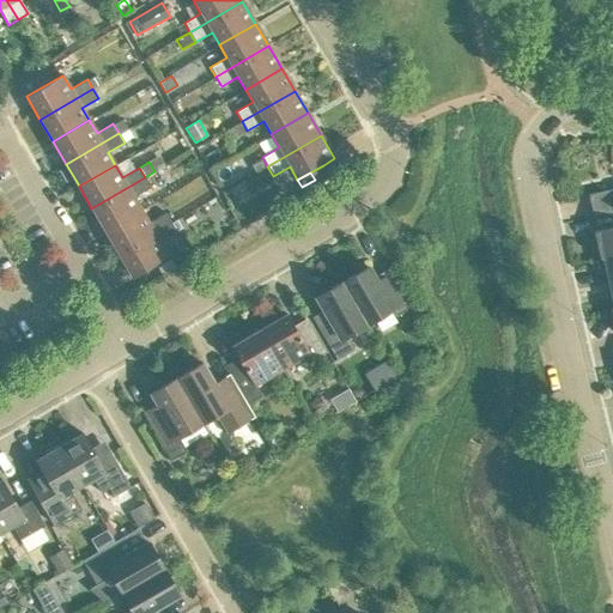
[(91,208),(104,231),(141,210),(134,196),(150,187),(145,177),(91,208)]
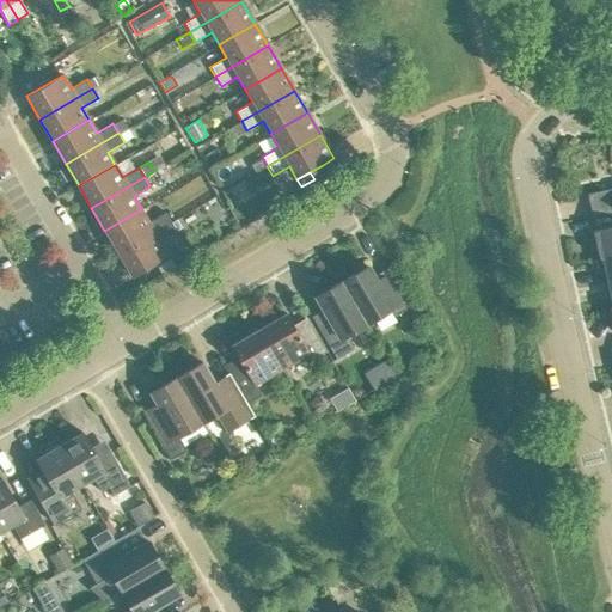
[(592,218),(611,213),(611,188),(586,194),(592,218)]
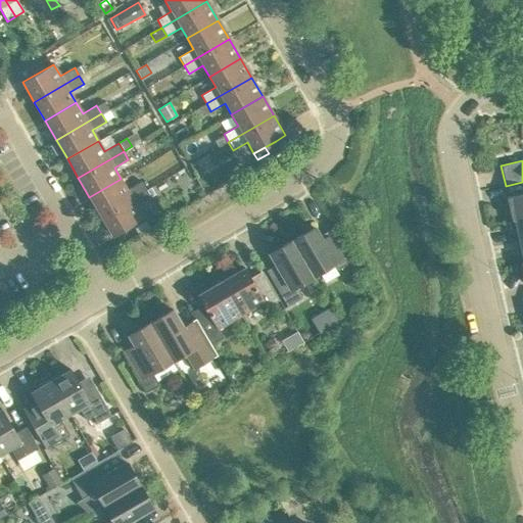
[(89,197),(100,216),(146,190),(141,182),(127,190),(121,179),(89,197)]
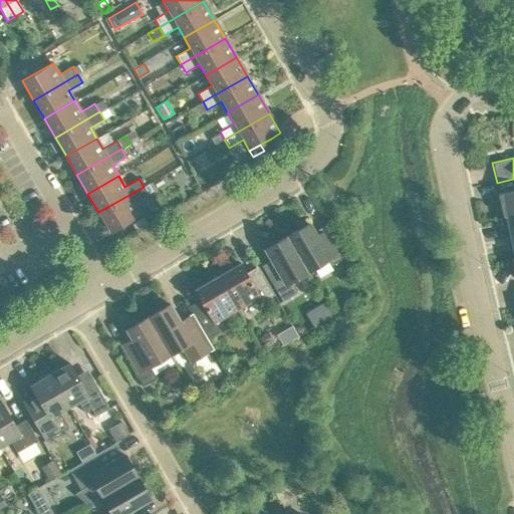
[(144,187),(98,212),(109,232),(141,214),(134,203),(148,195),(144,187)]
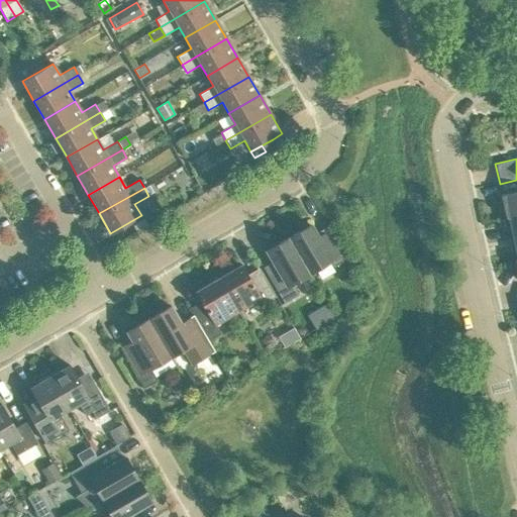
[(505,218),(509,217),(516,215),(516,192),(500,196),(505,218)]
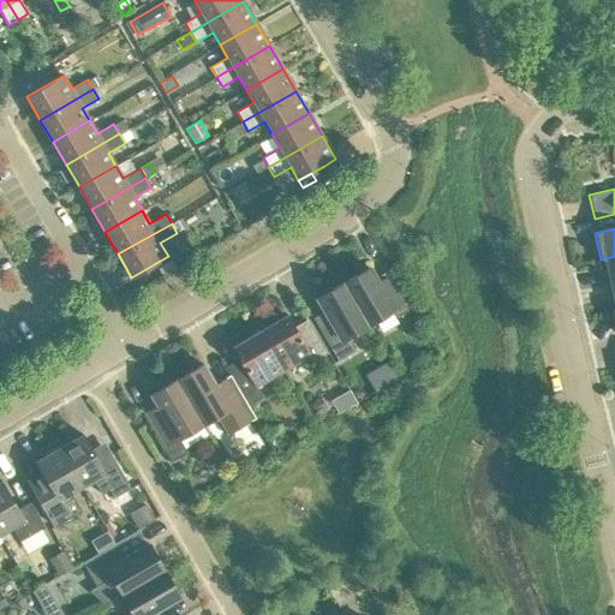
[(175,269),(171,261),(157,268),(162,276),(175,269)]
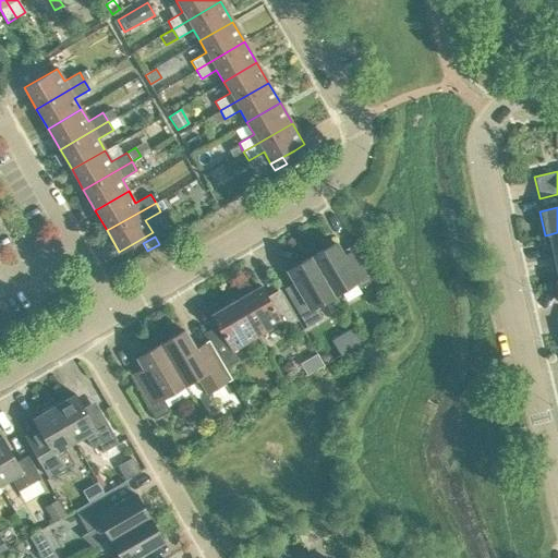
[(335,243),(311,256),(334,294),(356,281),(360,288),(371,281),(355,254),(344,259),(335,243)]
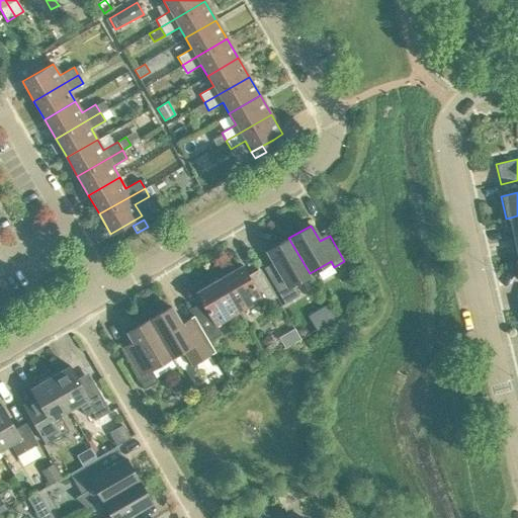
[(310,273),(288,238),(266,251),(276,267),(266,272),(284,304),(298,295),(291,283),(310,273)]
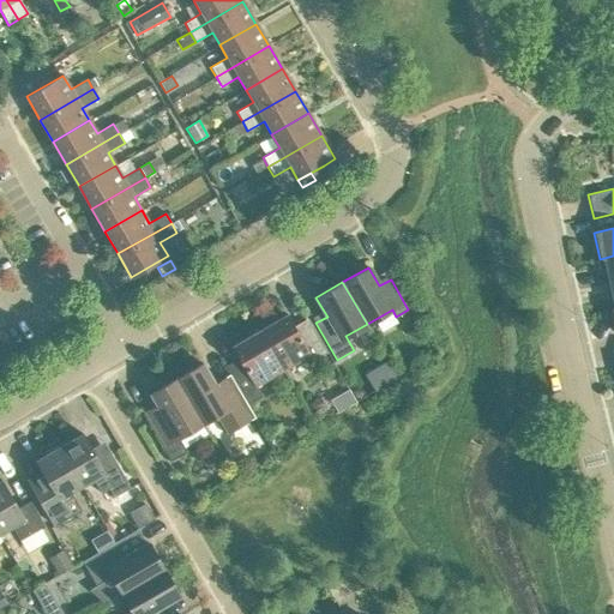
[(287,314),(259,330),(282,371),(309,355),(313,361),(327,353),(311,324),(296,332),(287,314)]
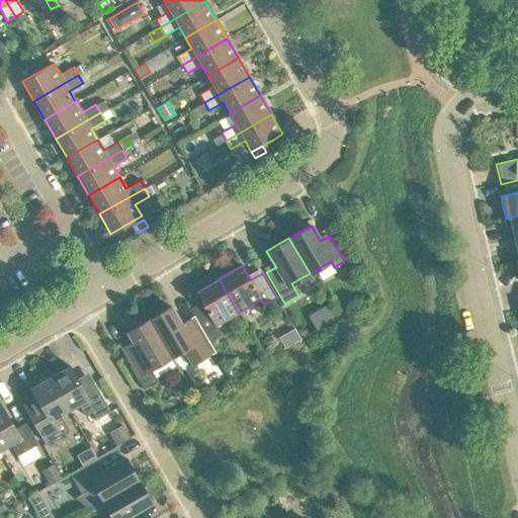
[(192,314),(193,317),(208,342),(221,335),(216,326),(238,313),(219,278),(195,292),(203,307),(192,314)]
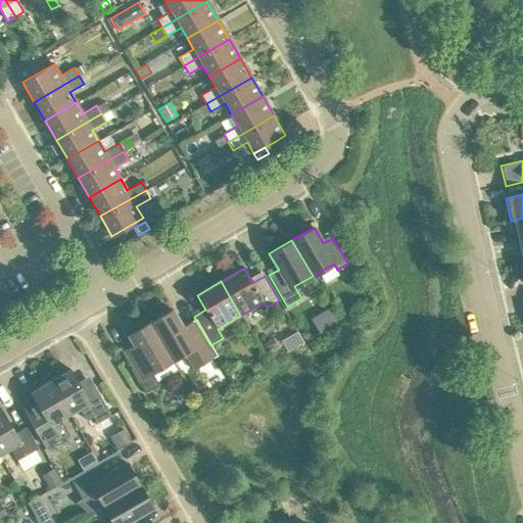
[(331,308),(322,314),(330,327),(338,322),(331,308)]
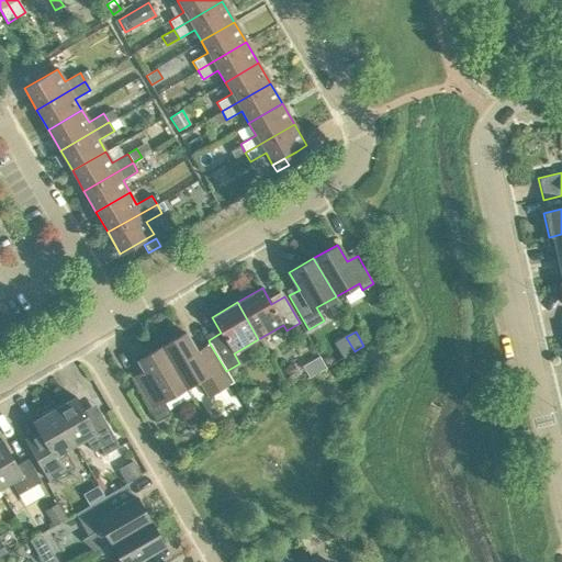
[(184,333),(161,347),(186,388),(198,380),(206,396),(232,381),(226,371),(210,344),(197,352),(184,333)]
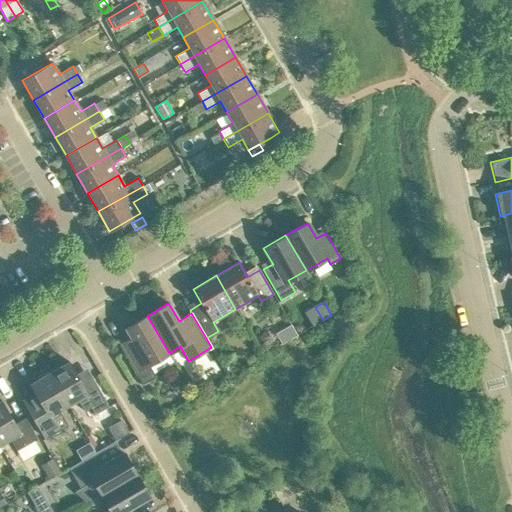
[(169,353),(147,316),(125,328),(135,345),(123,352),(142,385),(155,377),(148,365),(169,353)]
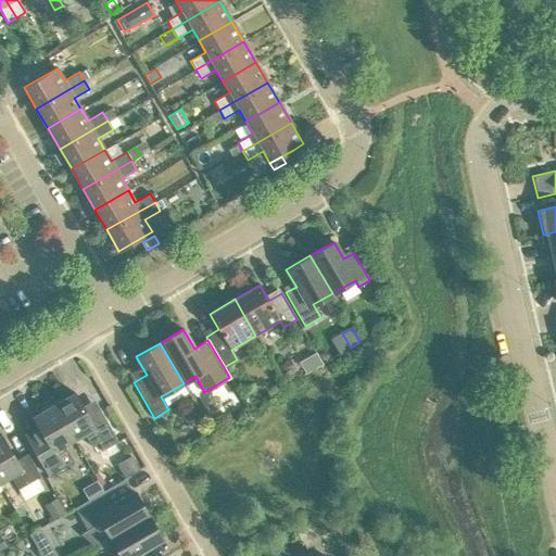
[(74,393),(53,405),(74,440),(84,434),(90,446),(98,442),(102,451),(118,442),(100,412),(89,418),(74,393)]
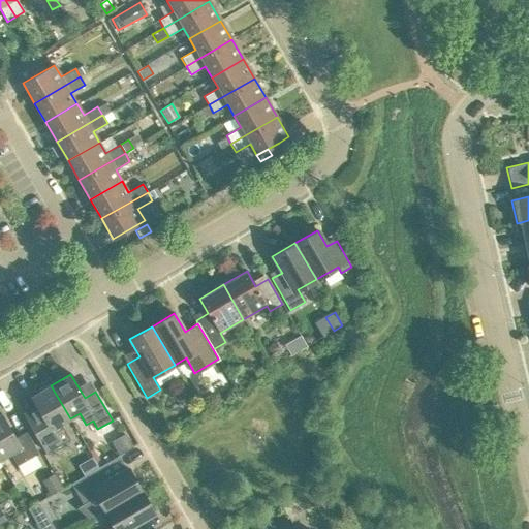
[(70,418),(51,385),(30,397),(44,421),(32,428),(47,453),(69,440),(60,425),(70,418)]
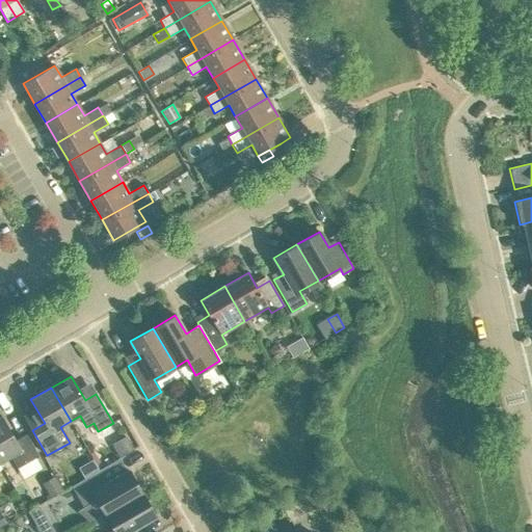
[(1,417),(0,417),(0,461),(10,456),(17,469),(38,456),(26,434),(15,441),(1,417)]
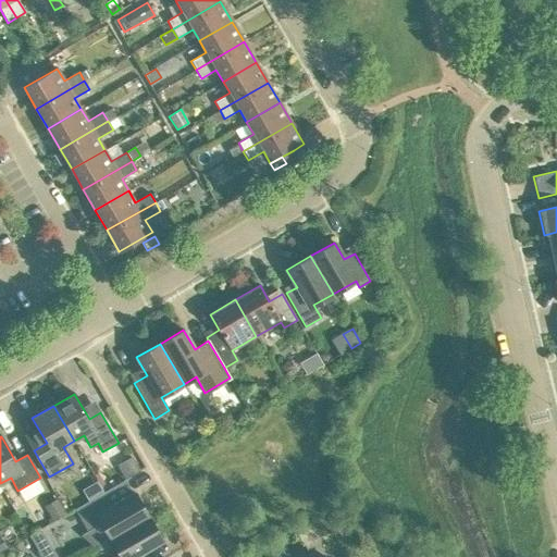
[(140,471),(132,457),(118,465),(125,479),(140,471)]
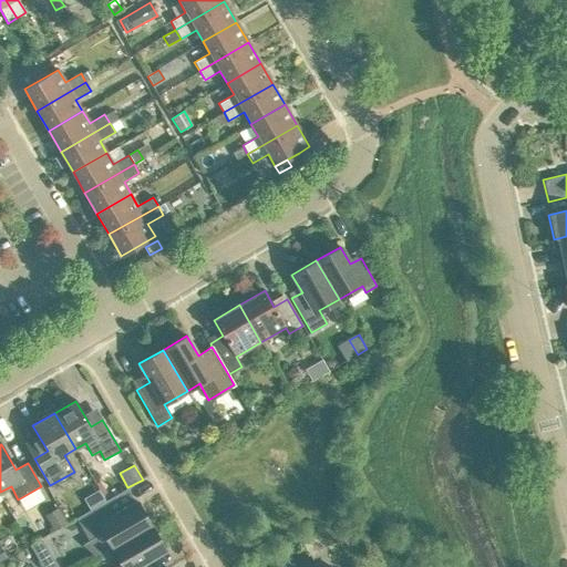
[(112,548),(151,526),(137,502),(110,517),(102,503),(76,518),(89,542),(84,544),(99,556),(112,548)]
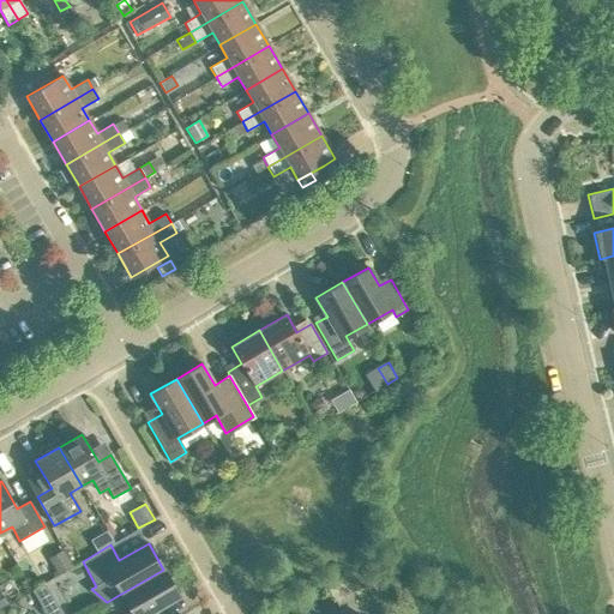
[(72,567),(62,551),(48,559),(58,575),(72,567)]
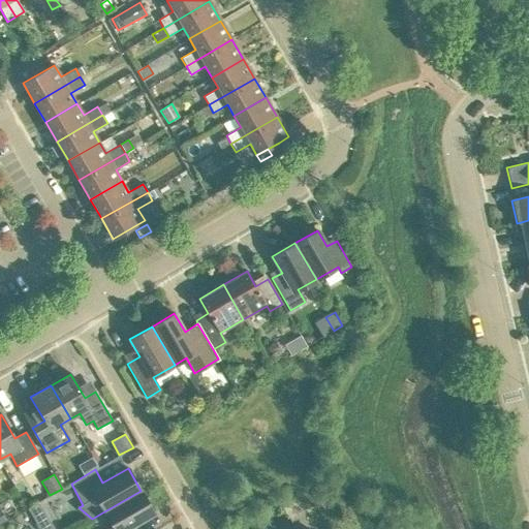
[(141,491),(104,511),(113,525),(105,528),(130,528),(129,527),(154,512),(141,491)]
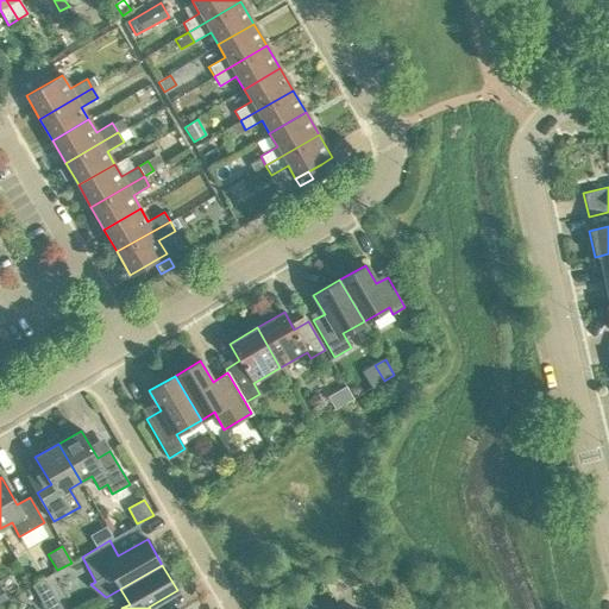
[(54,592),(45,578),(31,586),(41,601),(54,592)]
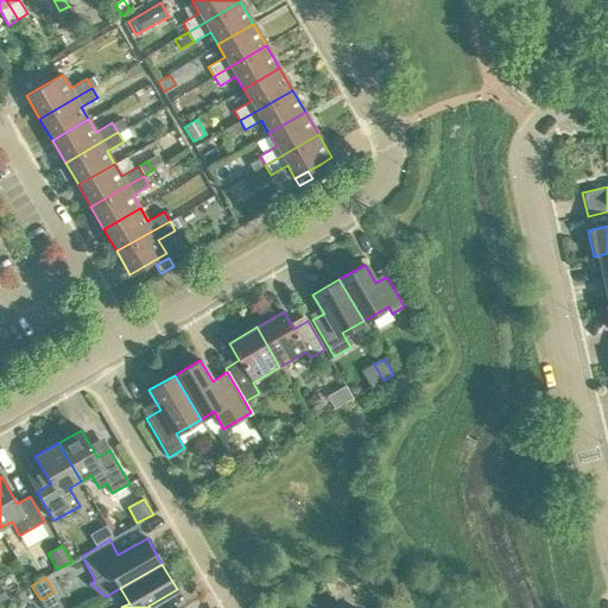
[(314,607),(353,607),(352,607),(349,607),(337,607),(331,597),(314,607)]
